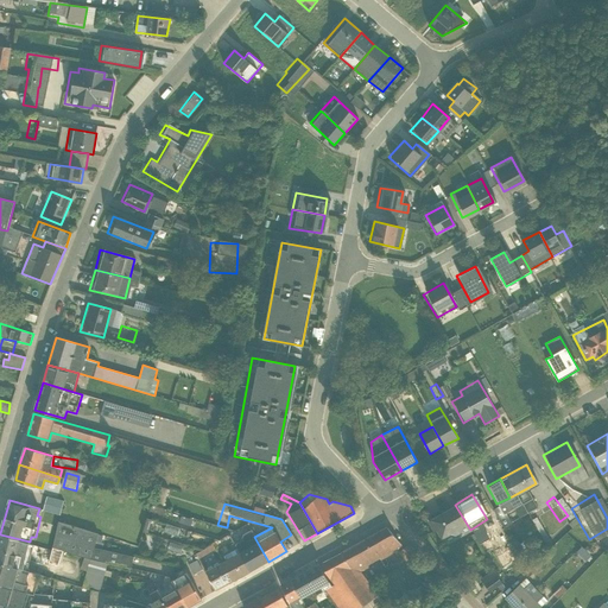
[(470,530),(455,505),(426,523),(442,546),(470,530)]
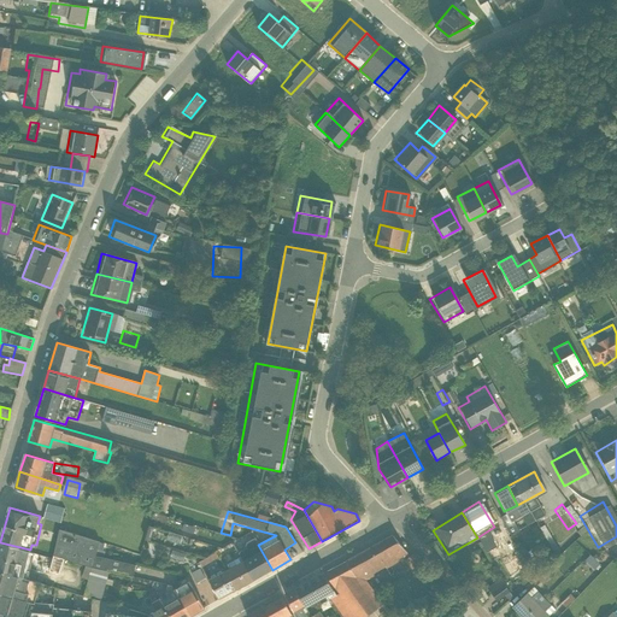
[(103,545),(60,535),(54,559),(139,580),(141,569),(99,559),(103,545)]
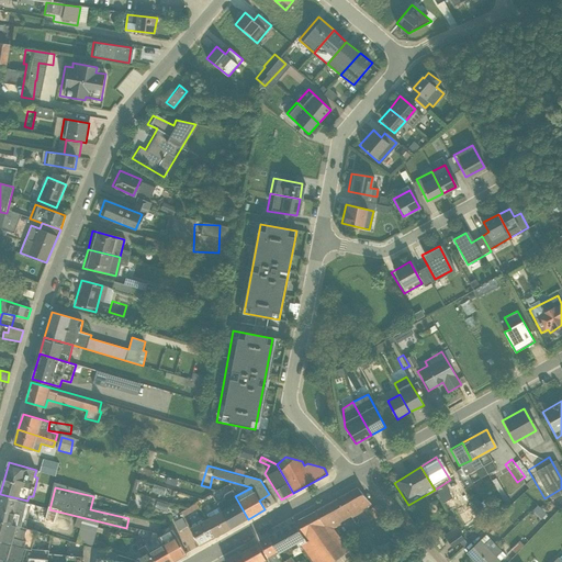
[(358,489),(341,497),(355,517),(372,505),(358,489)]
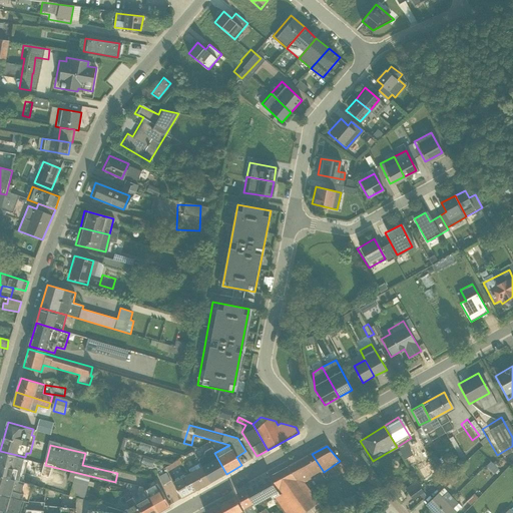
[(226,474),(214,453),(211,447),(205,451),(204,456),(198,459),(200,463),(210,482),(226,474)]
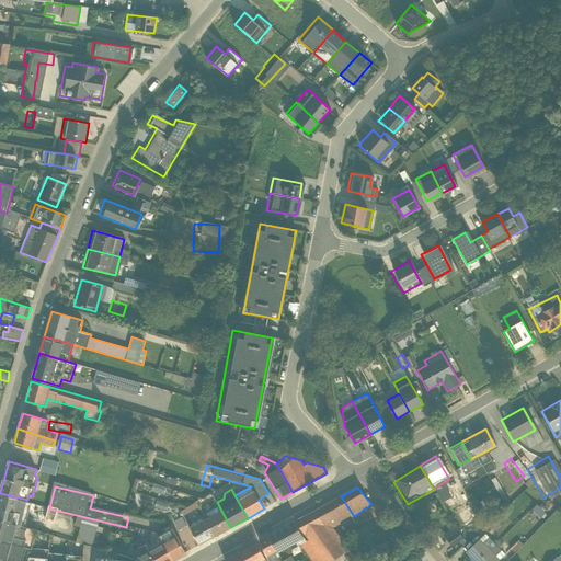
[(0,519),(25,527),(31,505),(26,503),(27,500),(0,493),(0,519)]
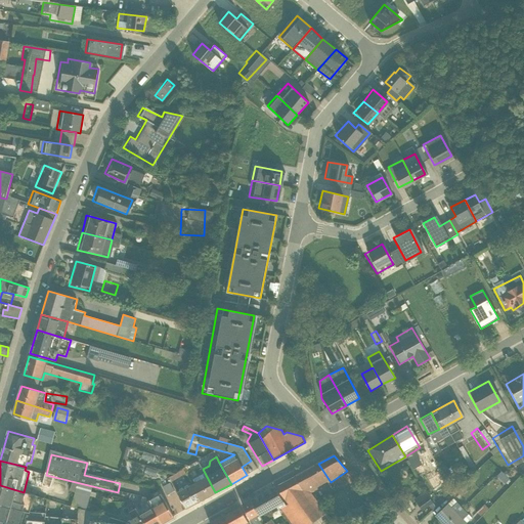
[(311,492),(331,482),(318,464),(294,477),(320,517),(325,514),(311,492)]
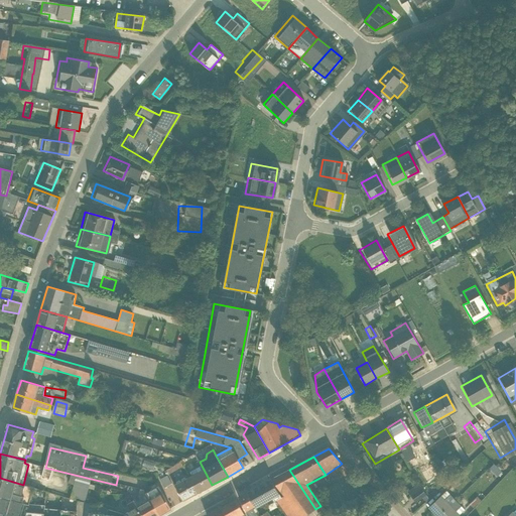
[(172,462),(159,469),(165,478),(177,471),(172,462)]
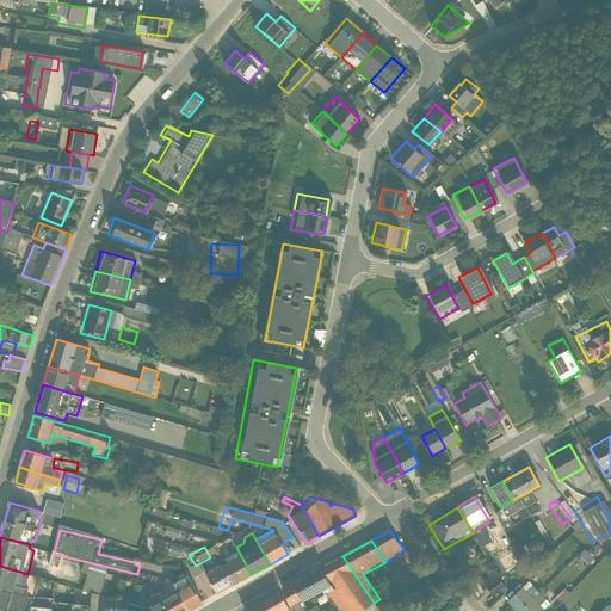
[(234,584),(251,574),(239,551),(227,559),(229,562),(223,565),(234,584)]
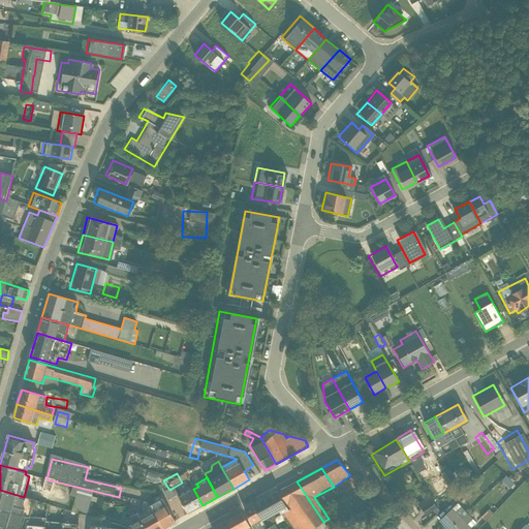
[(428,491),(436,490),(434,479),(427,481),(428,491)]
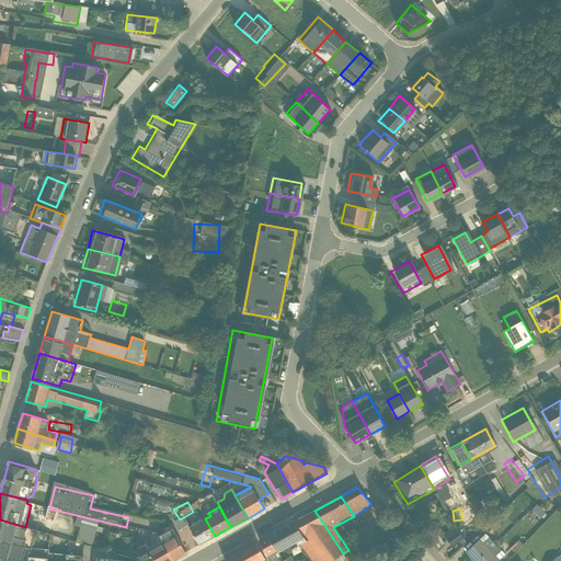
[(332,560),(343,553),(315,511),(295,521),(308,539),(322,560),(332,560)]
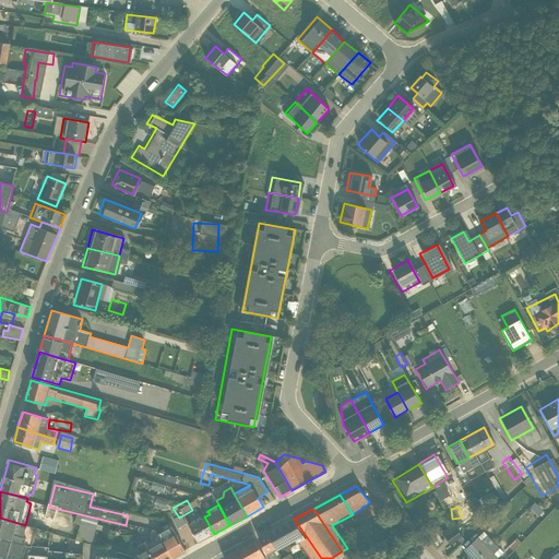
[(214,534),(204,516),(189,525),(199,543),(214,534)]
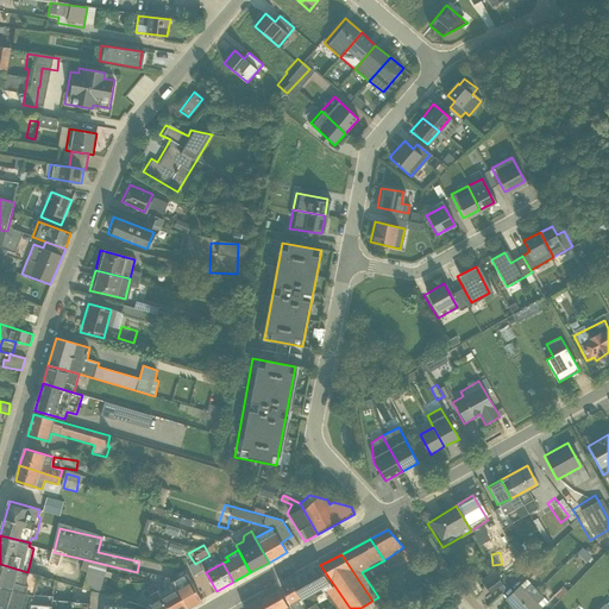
[(0,564),(0,585),(33,595),(39,576),(27,572),(0,564)]
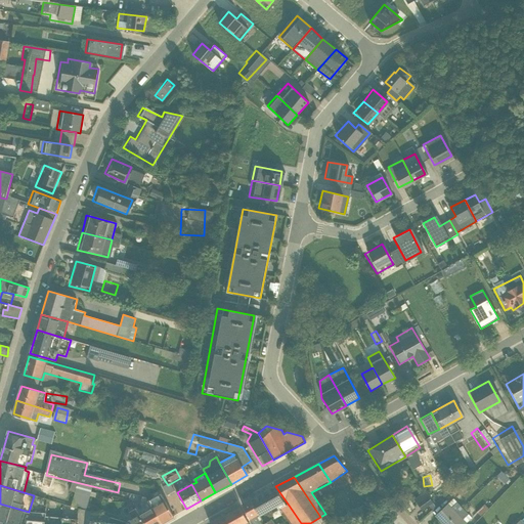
[(92,489),(78,486),(72,509),(79,511),(85,511),(92,489)]
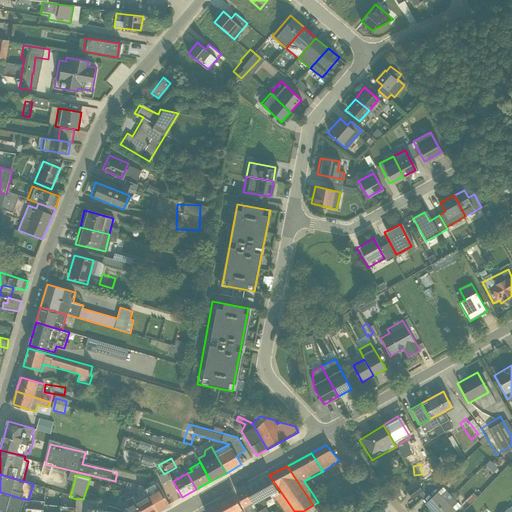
[(272,498),(281,492),(269,475),(245,488),(254,504),(270,495),(272,498)]
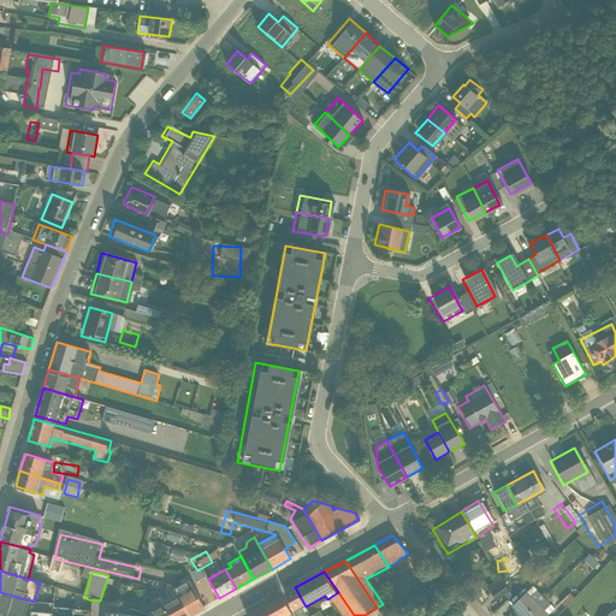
[(189,615),(205,606),(187,576),(178,581),(179,585),(173,588),(189,615)]
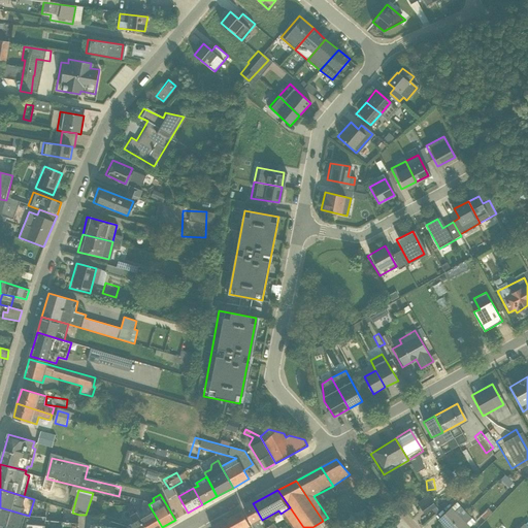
[(161,527),(162,527),(149,504),(146,501),(144,500),(141,508),(143,512),(138,515),(145,527),(161,527)]
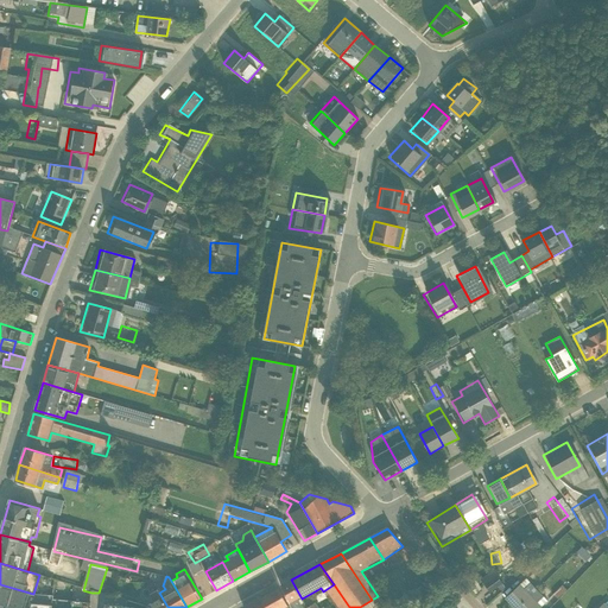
[(504,597),(512,607),(514,607),(536,589),(525,578),(504,597)]
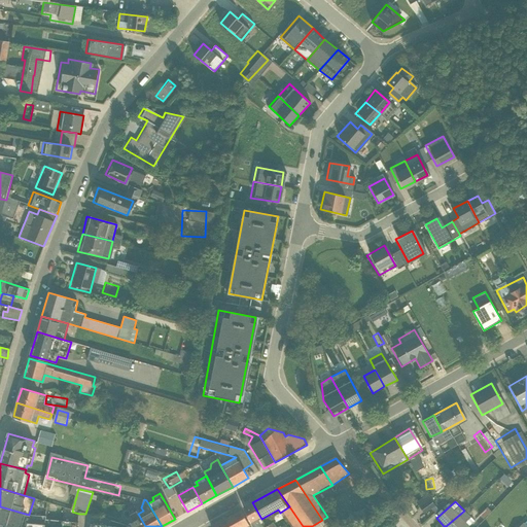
[(265,526),(261,519),(252,502),(243,507),(253,526),(265,526)]
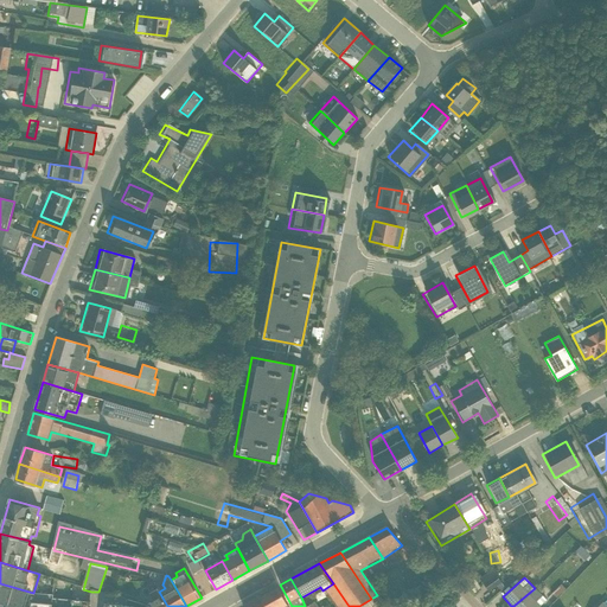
[(0,601),(24,606),(30,606),(33,593),(0,583),(0,601)]
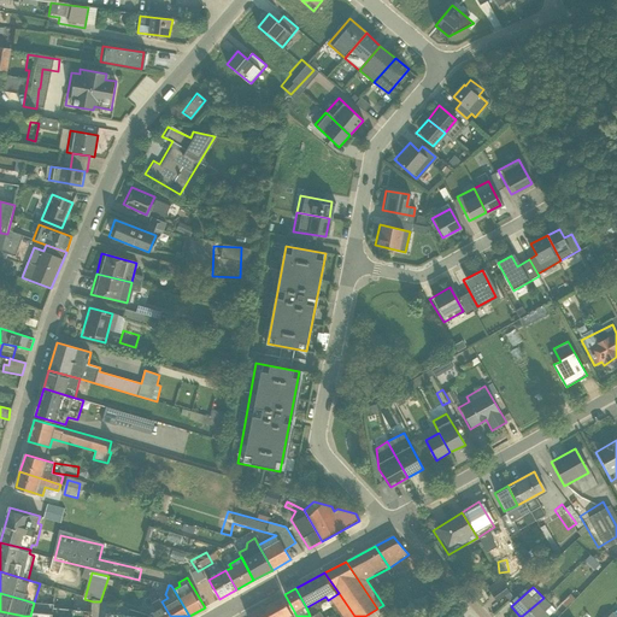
[(558,607),(566,599),(560,593),(553,601),(558,607)]
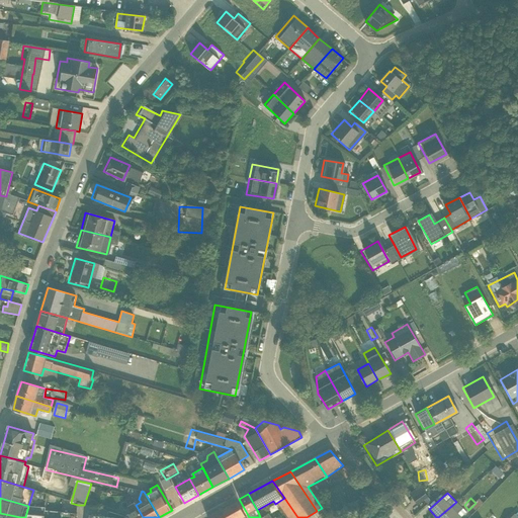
[(243,517),(246,517),(237,500),(220,510),(224,517),(243,517)]
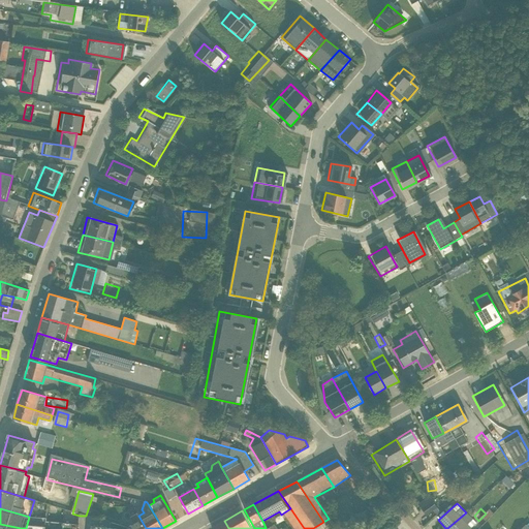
[(146,528),(138,516),(136,512),(126,520),(130,528),(146,528)]
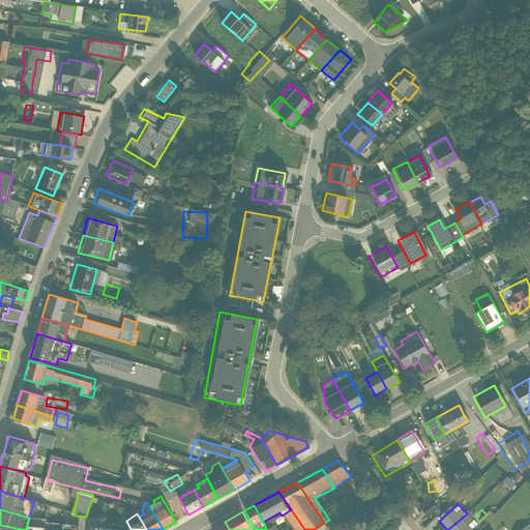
[(468,529),(476,524),(467,513),(448,529),(468,529)]
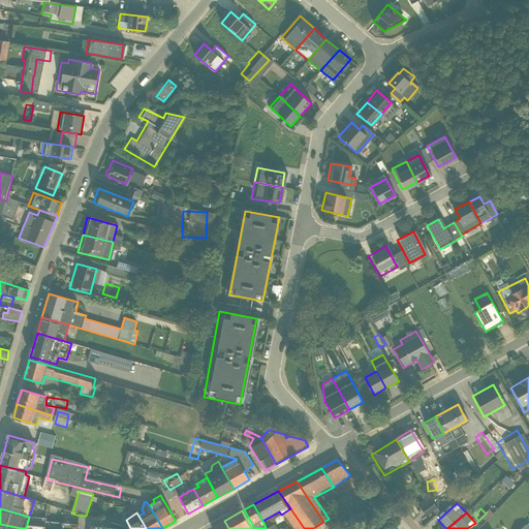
[(79,524),(62,523),(61,528),(84,528),(86,516),(80,516),(79,524)]
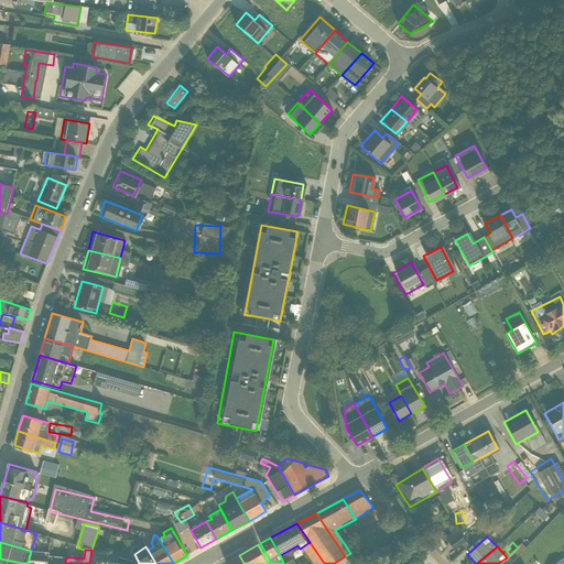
[(47,563),(50,555),(50,553),(31,551),(28,563),(47,563)]
